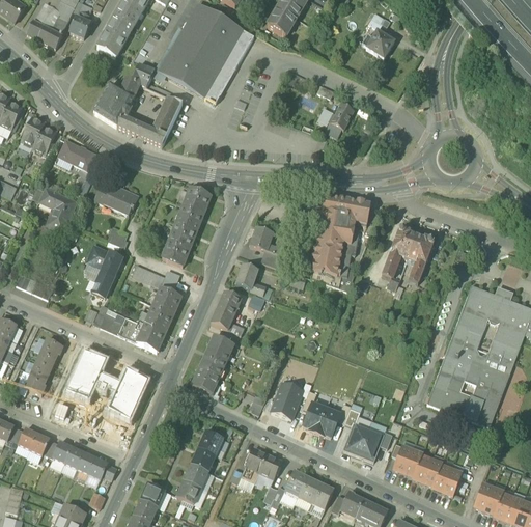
[(0,6),(0,12),(15,23),(25,7),(14,0),(5,0),(0,6)]
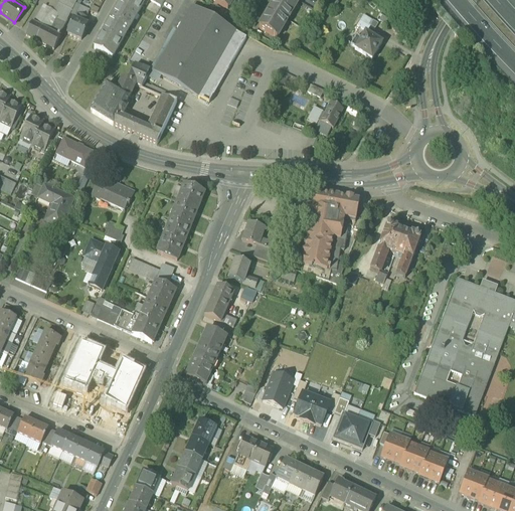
[(53,15),(65,21),(70,11),(75,1),(75,0),(50,0),(47,6),(55,10),(53,15)]
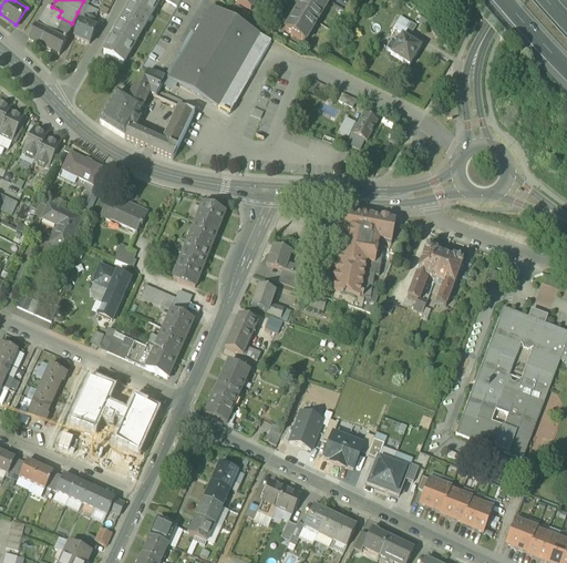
[(132,0),(103,50),(123,61),(158,0),(132,0)]
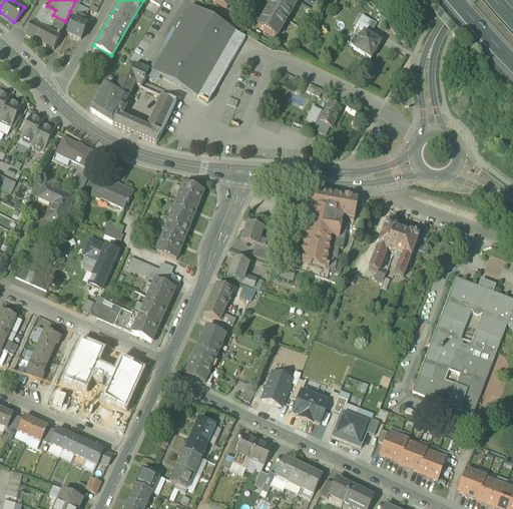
[(273,0),(258,25),(276,35),(296,1),(294,0),(273,0)]
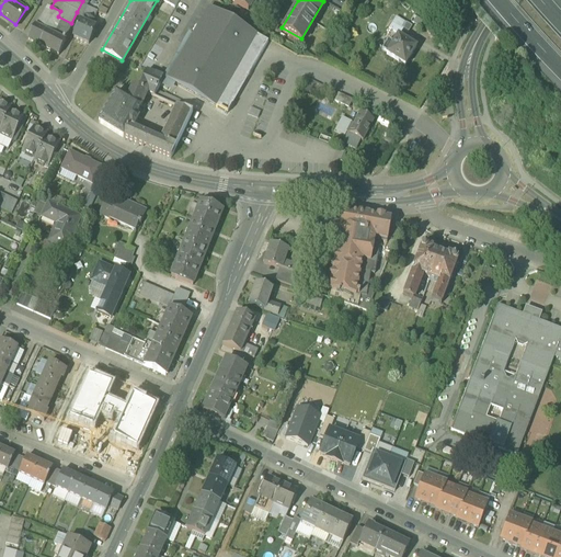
[(82,14),(83,11),(87,3),(82,1),(77,12),(82,14)]
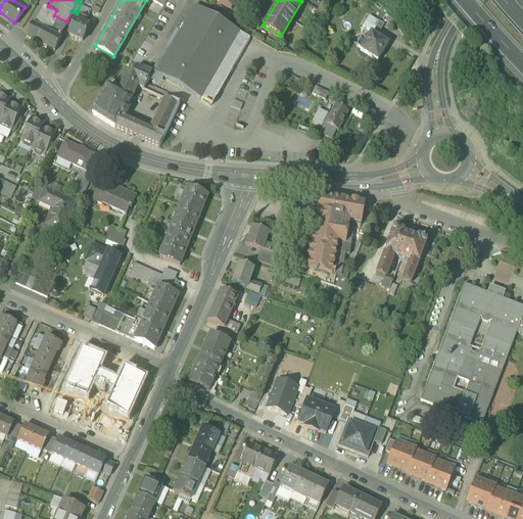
[(91,7),(81,3),(78,10),(87,15),(91,7)]
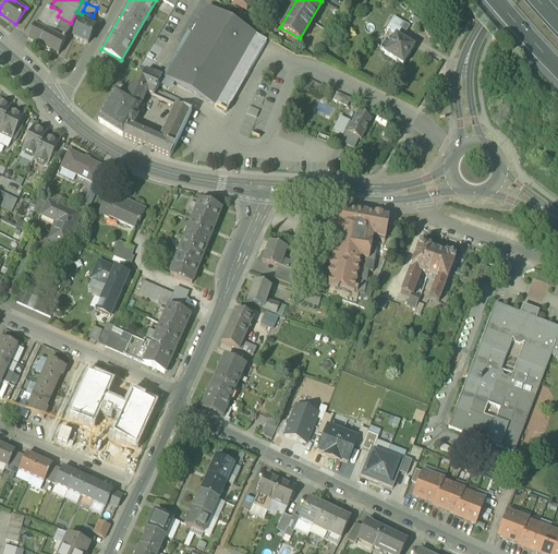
[(28,35),(38,41),(46,27),(51,29),(58,16),(60,11),(51,7),(47,4),(46,5),(36,22),(35,22),(28,35)]
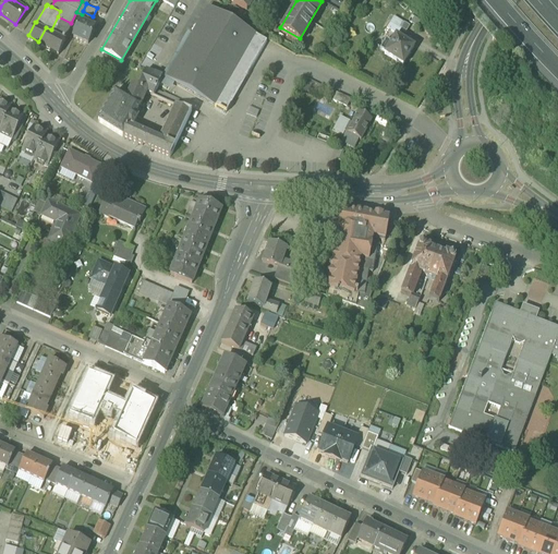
[(172,79),(216,104),(226,109),(246,74),(267,38),(208,4),(167,75),(172,79)]
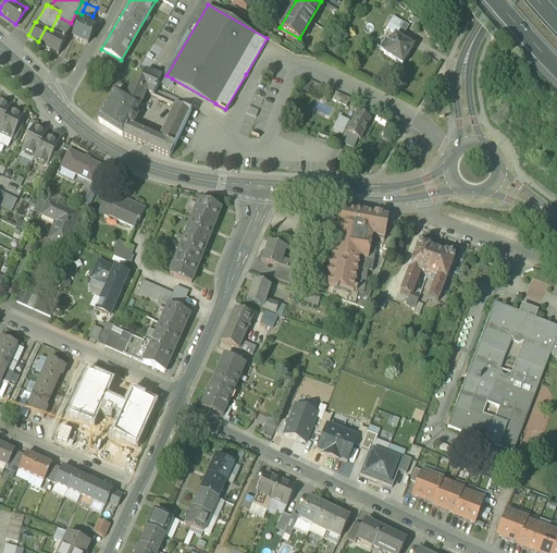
[(82,14),(79,19),(93,24),(96,17),(93,16),(83,11),(82,14)]
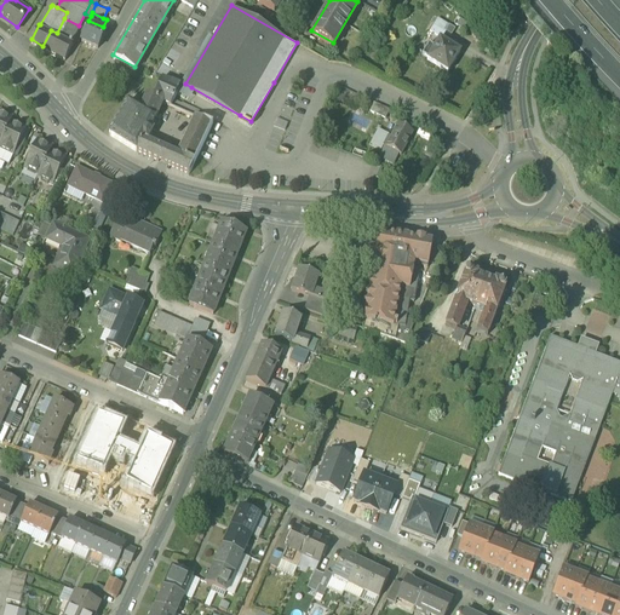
[(428,27),(441,35),(448,22),(435,15),(428,27)]
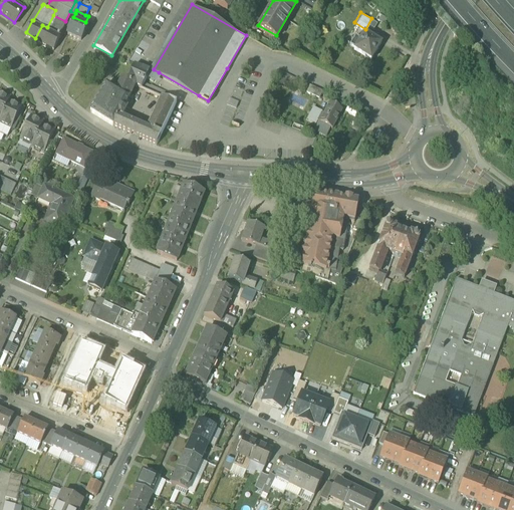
[(53,15),(47,27),(59,33),(65,21),(53,15)]
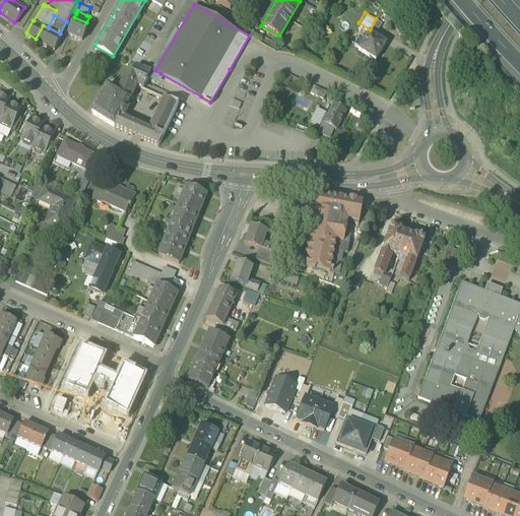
[(87,23),(86,22),(74,17),(68,31),(82,38),(87,23)]
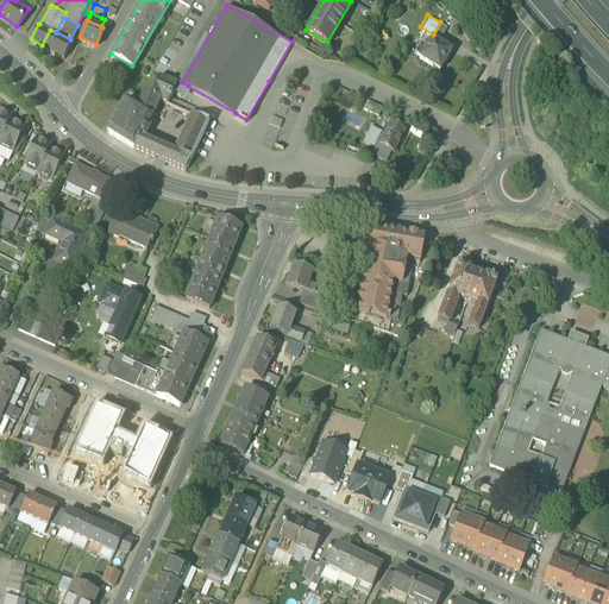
[(71,41),(70,39),(56,32),(50,30),(42,45),(63,56),(71,41)]
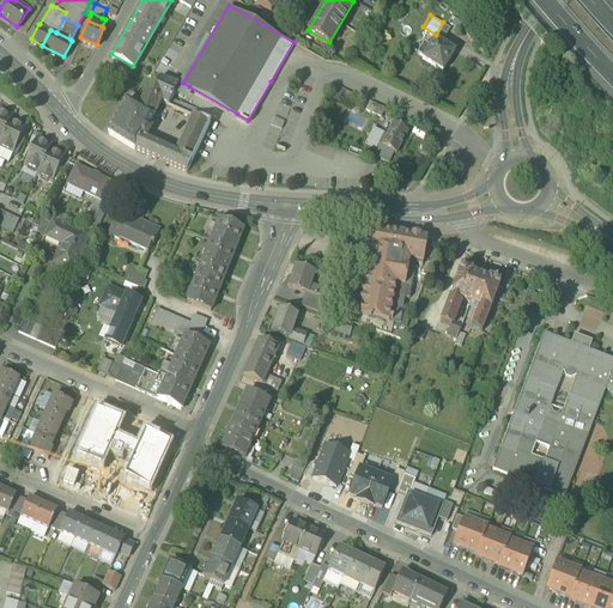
[(423,56),(442,68),(454,49),(435,36),(430,44),(424,41),(418,52),(424,55),(423,56)]
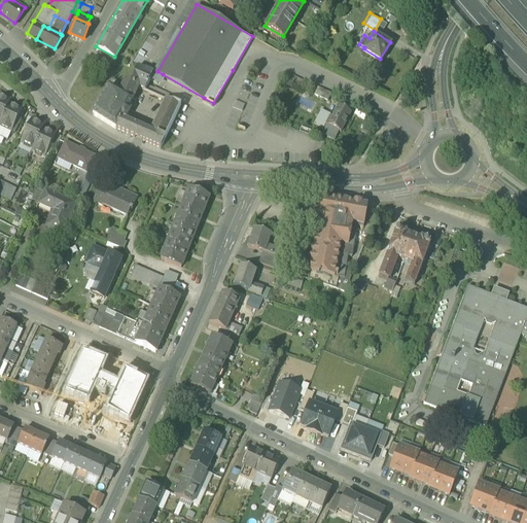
[(125,78),(119,91),(132,98),(138,84),(144,88),(149,76),(152,70),(138,64),(130,80),(125,78)]
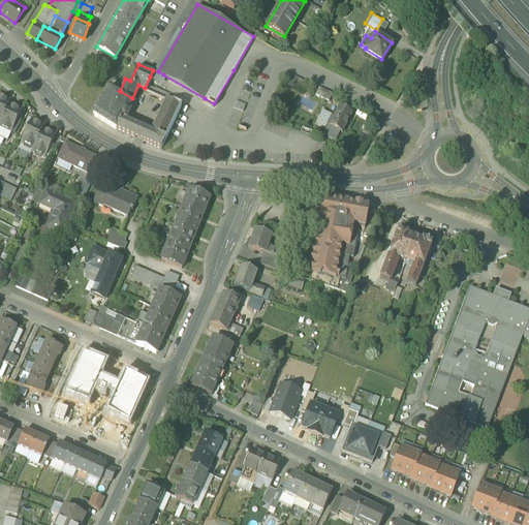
[(132,98),(120,91),(109,84),(104,92),(93,112),(116,126),(122,116),(125,117),(128,112),(130,109),(127,106),(132,98)]
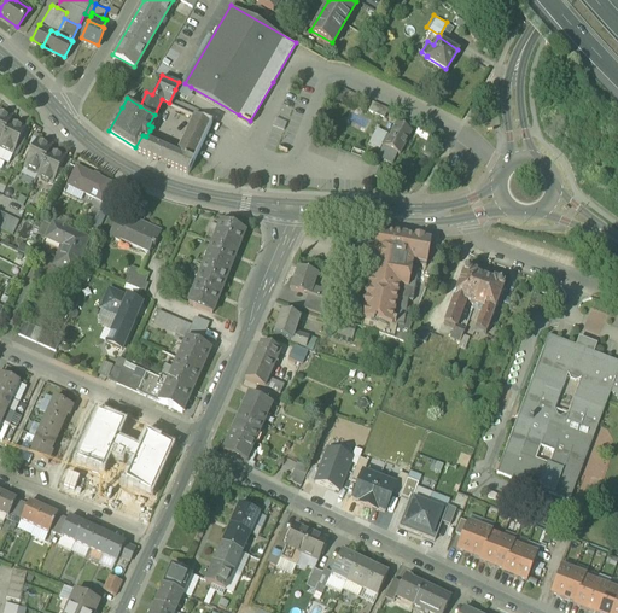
[(180,98),(176,105),(196,114),(199,105),(180,98)]
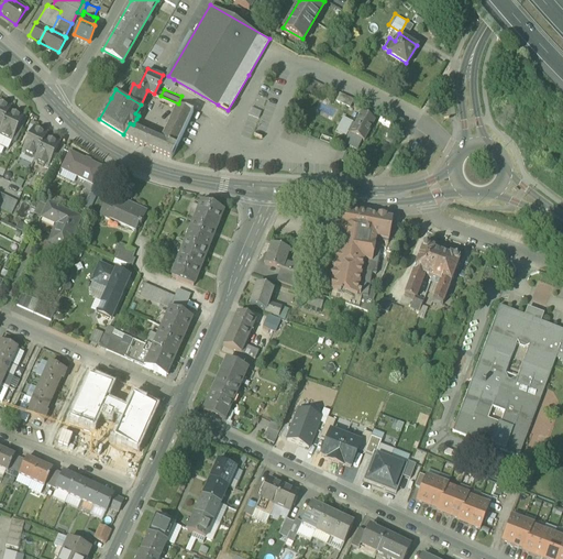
[(335,98),(350,106),(354,97),(340,90),(335,98)]
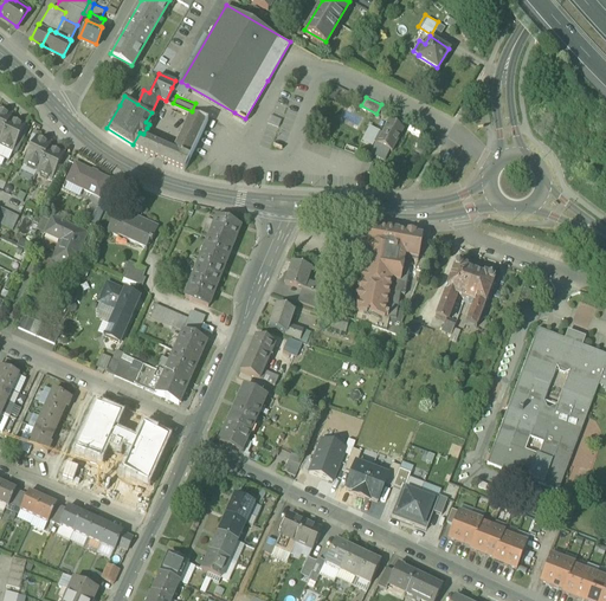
[(0,136),(11,115),(12,111),(2,108),(1,110),(0,109),(0,136)]
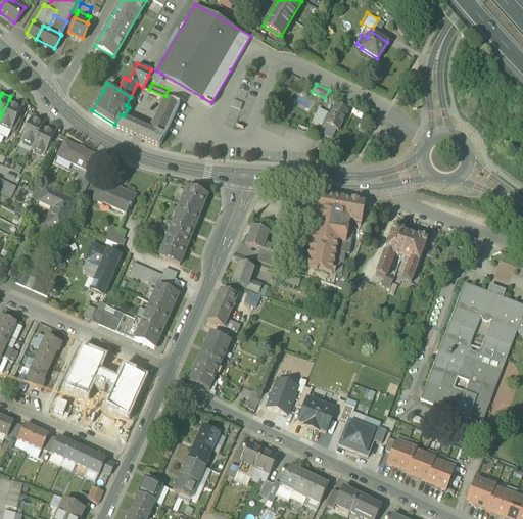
[(164,96),(150,127),(145,126),(139,123),(129,119),(124,115),(121,114),(114,125),(134,133),(141,136),(159,144),(164,134),(174,113),(179,102),(169,98),(164,96)]
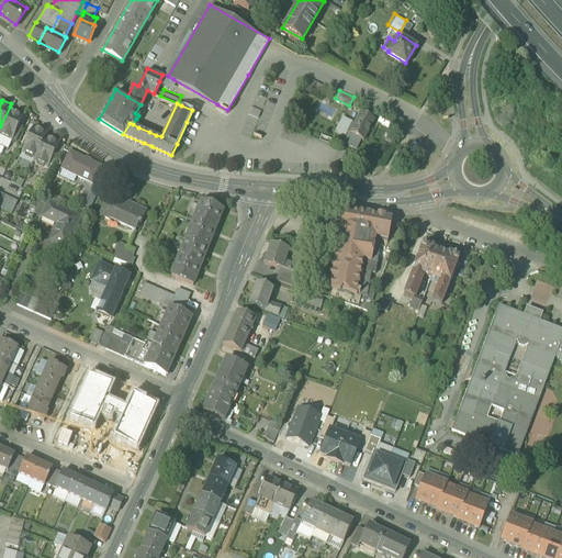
[(24,113),(10,107),(0,126),(0,132),(11,138),(12,138),(24,113)]
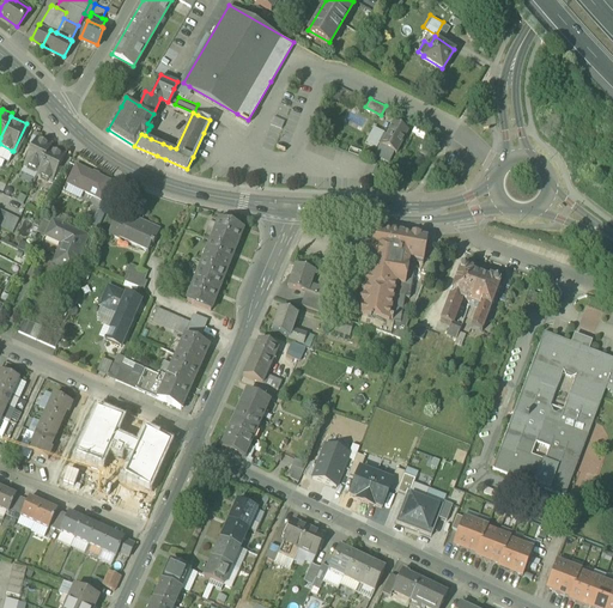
[(378,141),(396,151),(408,128),(393,120),(386,133),(383,132),(378,141)]
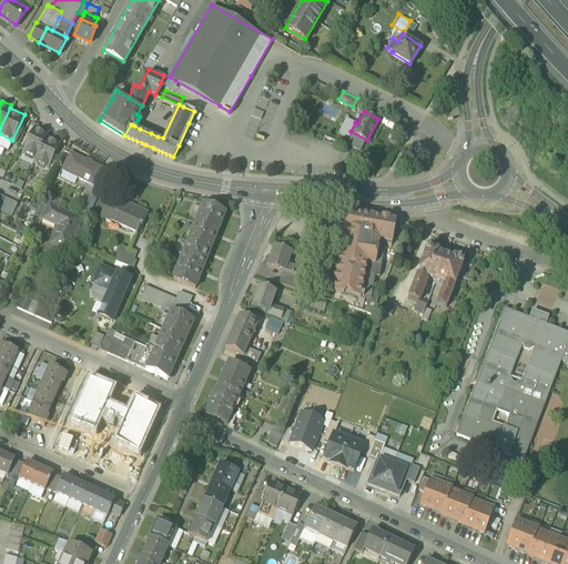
[(21,150),(36,157),(47,134),(48,131),(33,124),(21,150)]
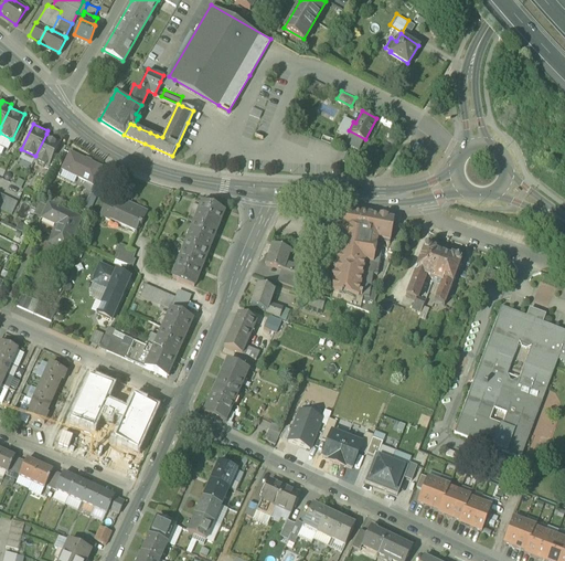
[(11,139),(0,133),(0,143),(8,147),(11,139)]
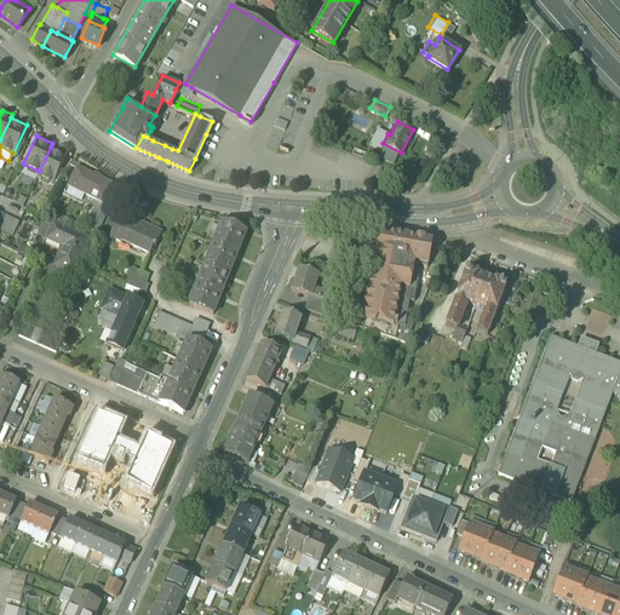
[(65,154),(51,147),(39,171),(38,174),(52,182),(58,168),(64,155),(65,154)]
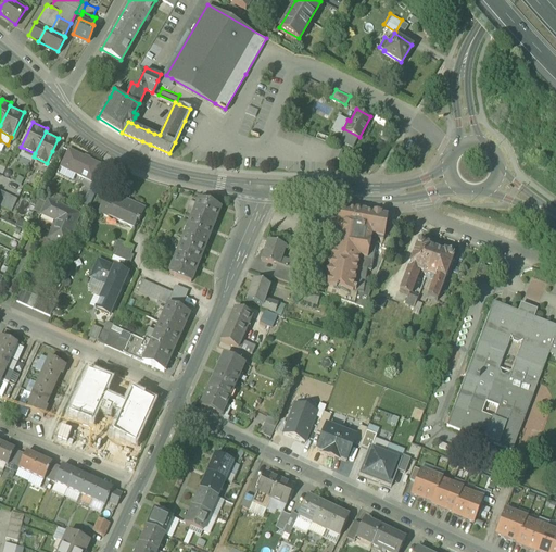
[(316,135),(328,140),(329,137),(317,132),(316,135)]
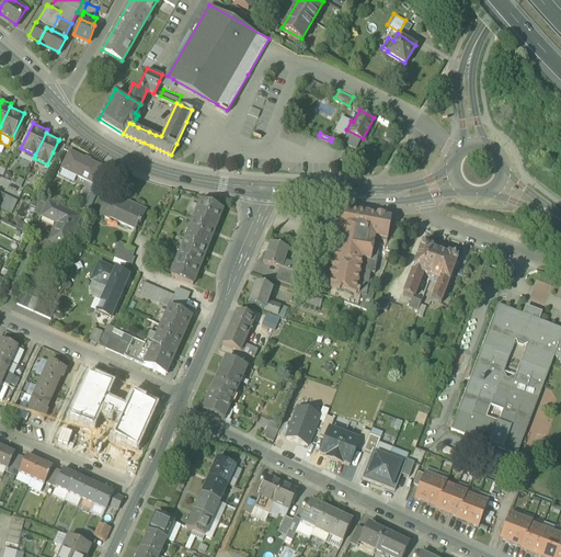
[(65,144),(58,140),(53,152),(59,156),(65,144)]
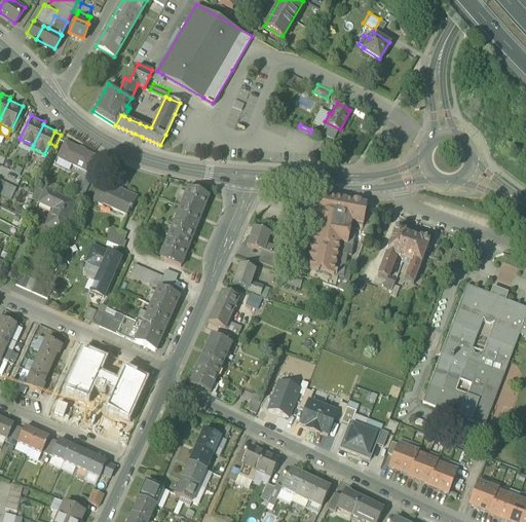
[(87,170),(95,154),(65,140),(58,155),(87,170)]
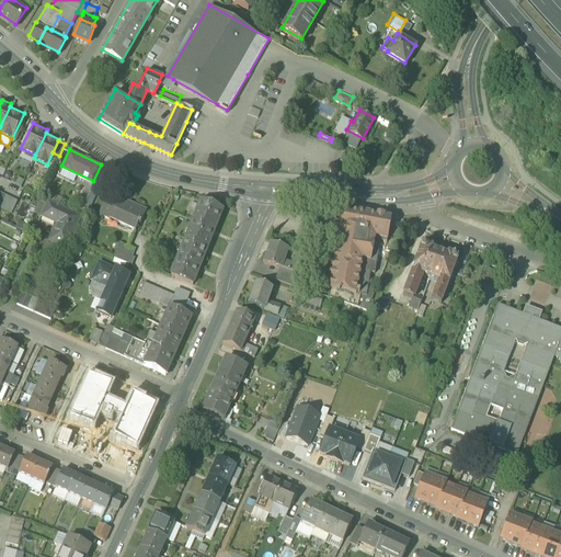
[(96,191),(91,188),(86,200),(83,205),(89,207),(96,191)]
